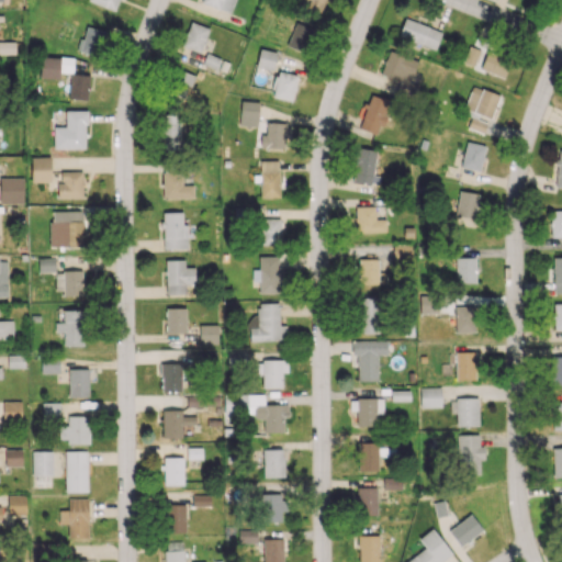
[(117,0),(87,0),(113,11),(117,0)]
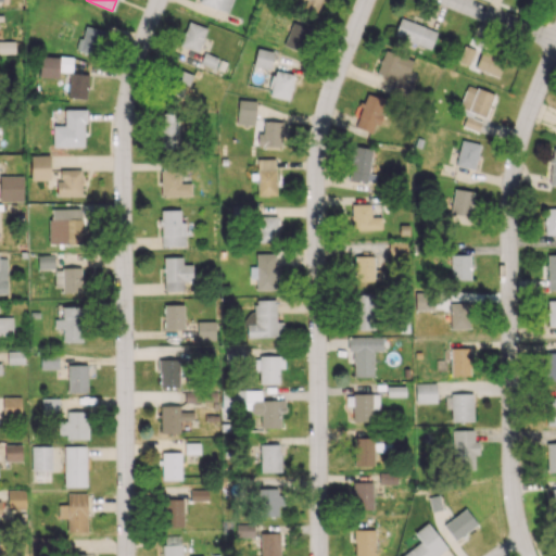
[(199,0),(199,3),(228,12),(231,0),(199,0)]
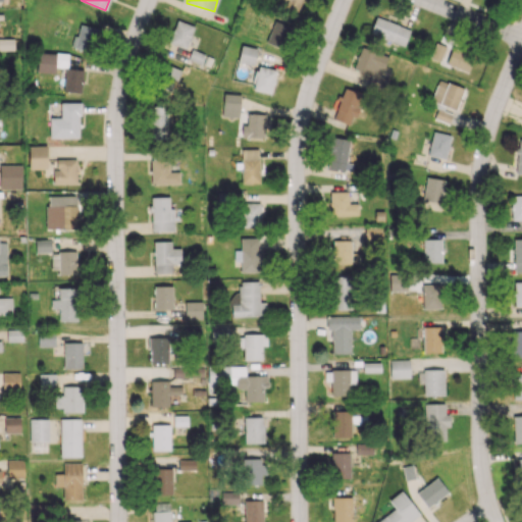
[(301,0),(276,0),(276,3),(300,8),(301,0)]
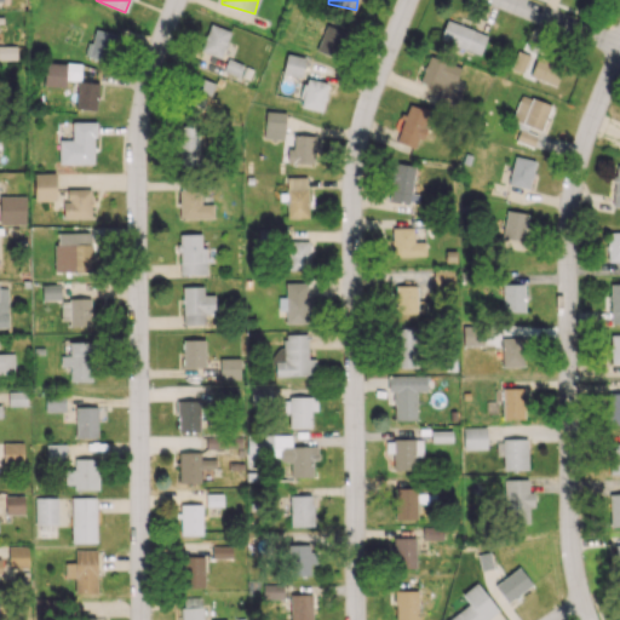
[(438,40),(480,56),(487,35),(446,19),(438,40)]
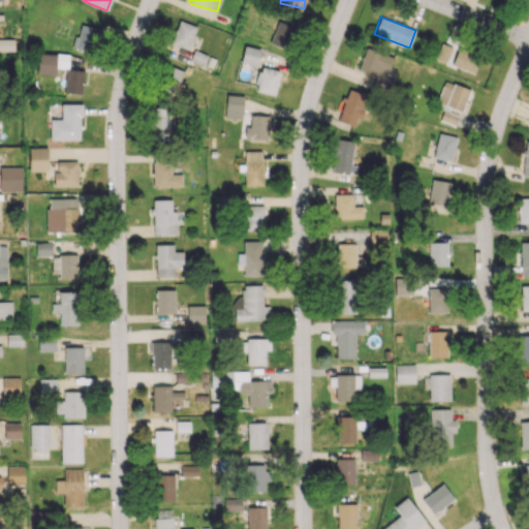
[(195,25),(178,21),(170,44),(188,50),(195,25)]
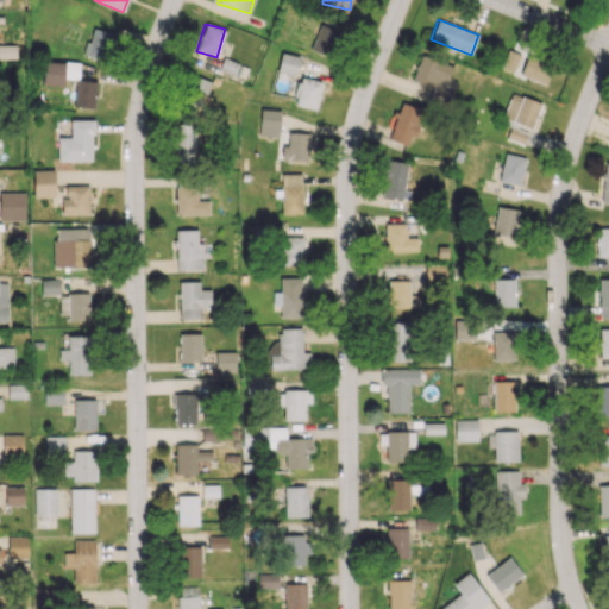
[(339,32),(320,24),(309,50),(330,58),(339,32)]
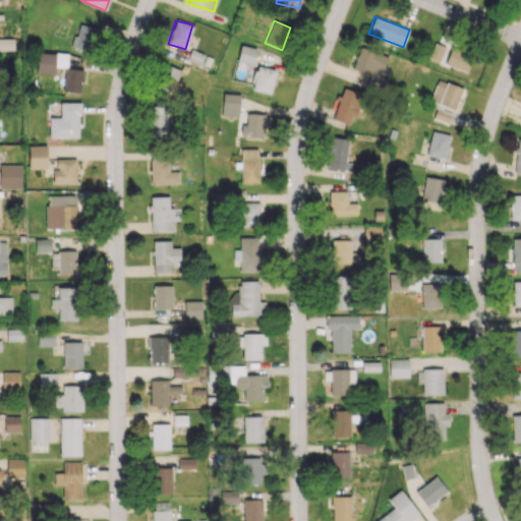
[(71,47),(91,52),(97,30),(78,23),(71,47)]
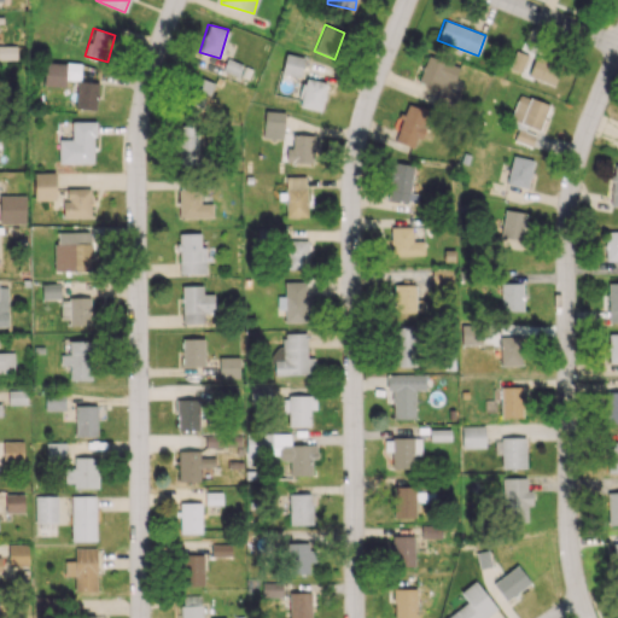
[(17,59),(16,46),(0,45),(0,52),(0,59),(17,59)]
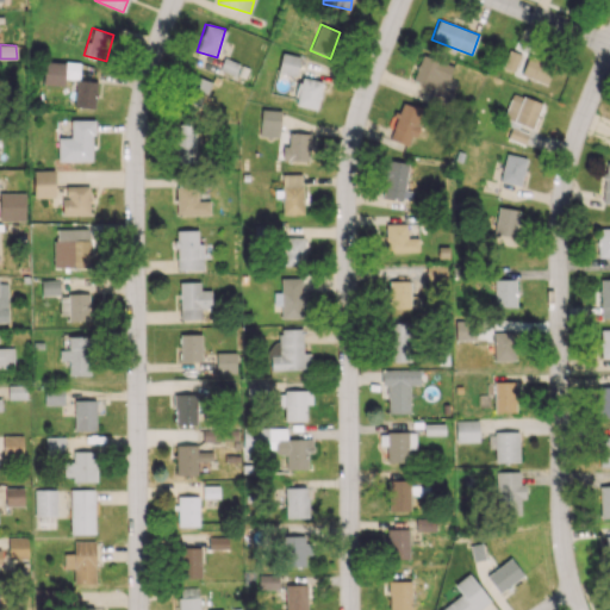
[(503,68),(515,72),(521,55),(508,50),(503,68)]
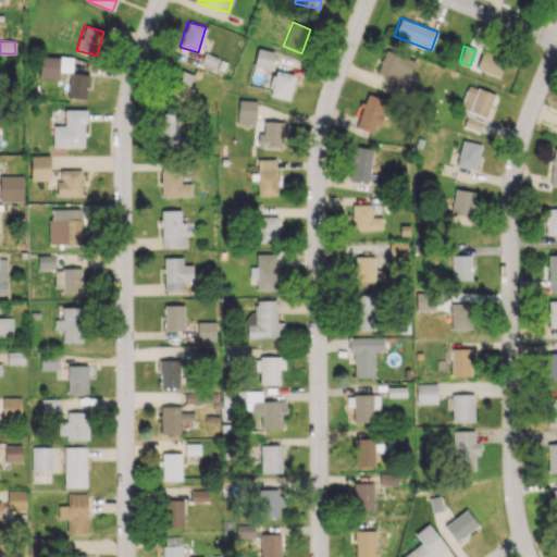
[(269,70),(273,51),(257,48),(252,66),(269,70)]
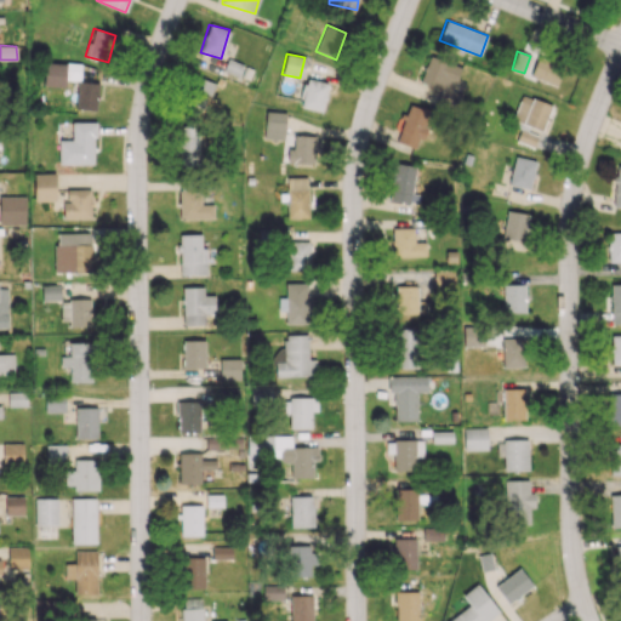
[(453,91),(461,66),(428,56),(420,83),(442,90),(438,101),(456,107),(461,92),(453,91)]
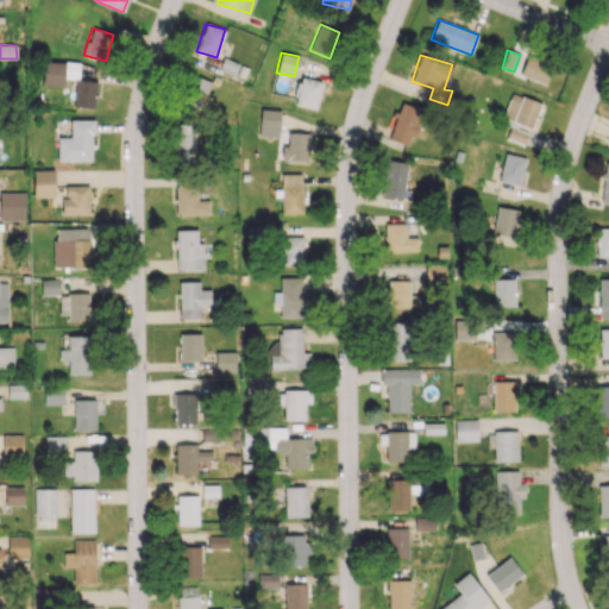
[(547,83),(552,63),(526,56),(520,76),(547,83)]
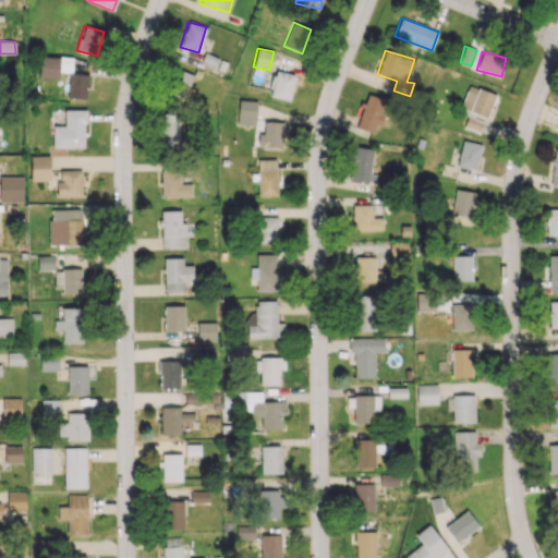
[(58,77),(59,71),(72,72),(72,57),(39,56),(39,77),(58,77)]
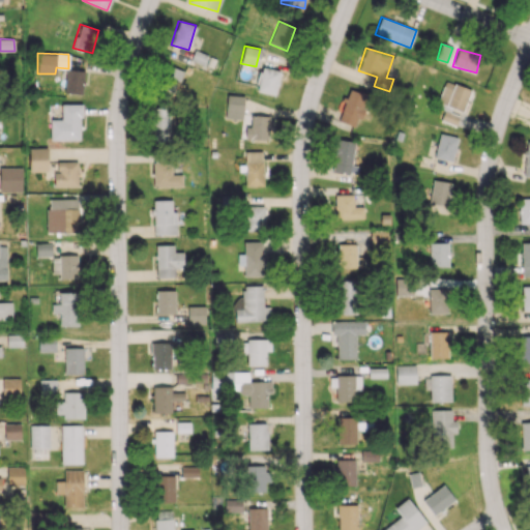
[(175,89),(182,71),(169,65),(160,83),(175,89)]
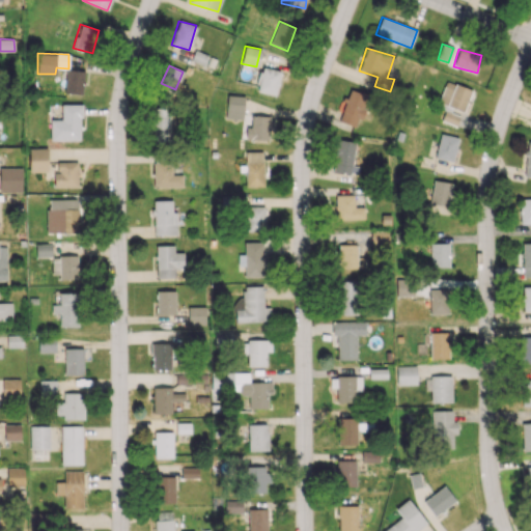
[(256,91),(275,95),(281,72),(262,66),(256,91)]
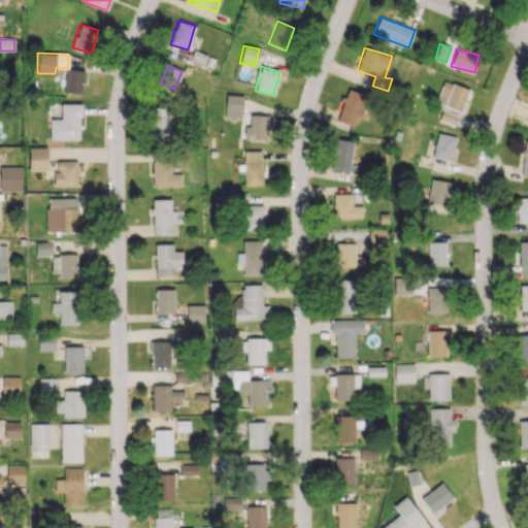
[(83,94),(84,70),(65,69),(64,93),(83,94)]
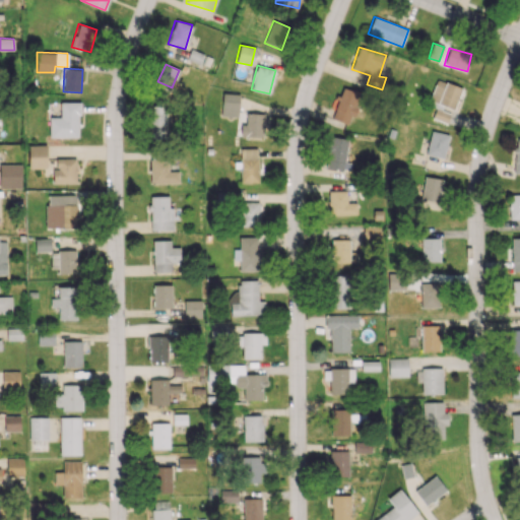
[(454,109),(461,87),(436,79),(429,101),(454,109)]
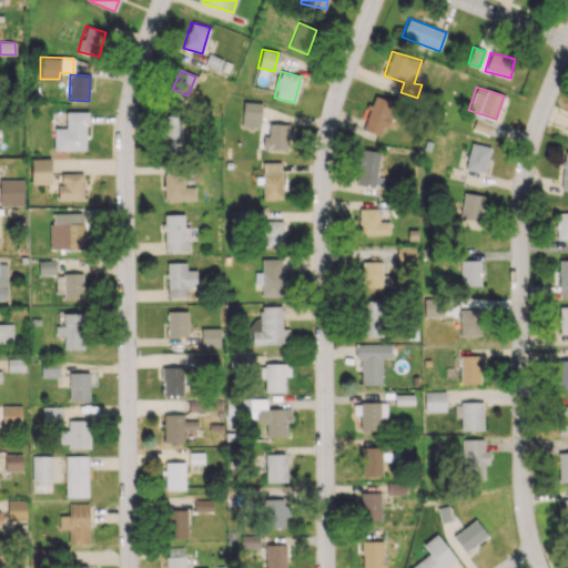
[(393,102),(374,95),(363,130),(382,137),(393,102)]
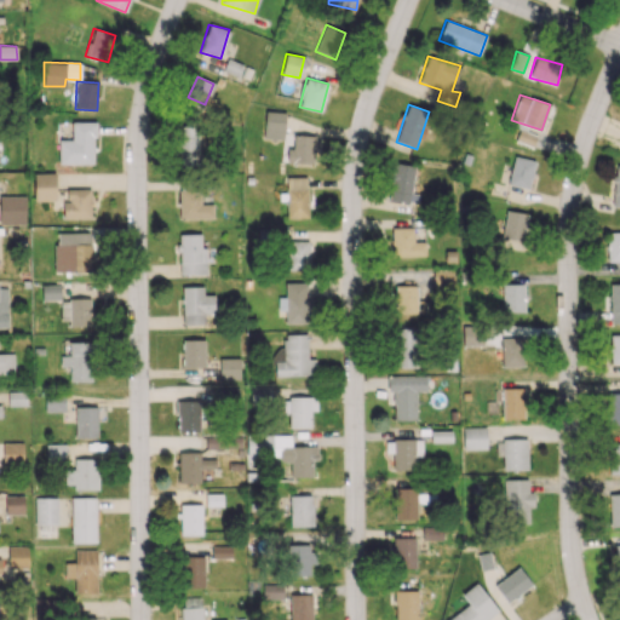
[(263,138),(282,141),(286,113),(267,110),(263,138)]
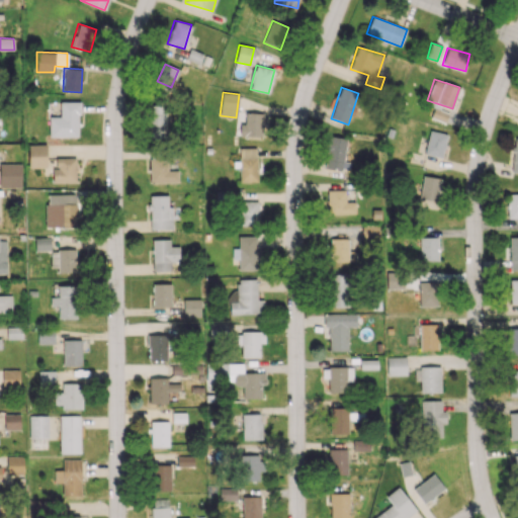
[(49,117),(49,137),(78,137),(79,101),(60,101),(60,117),(49,117)]
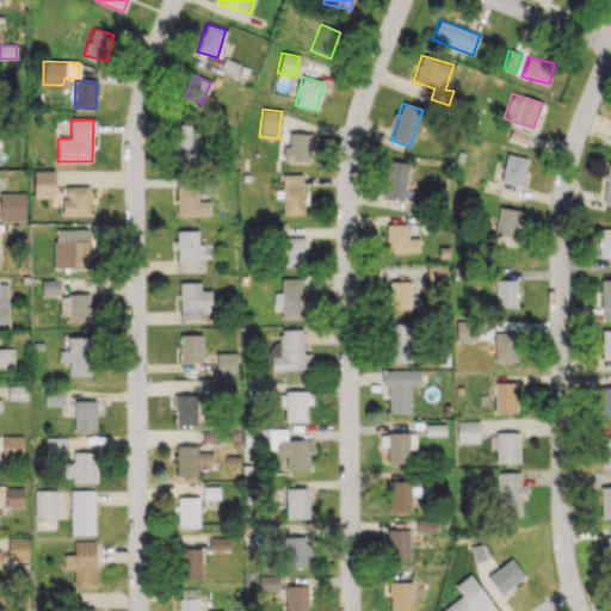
[(531,128),(512,123),(507,140),(525,144),(531,128)]
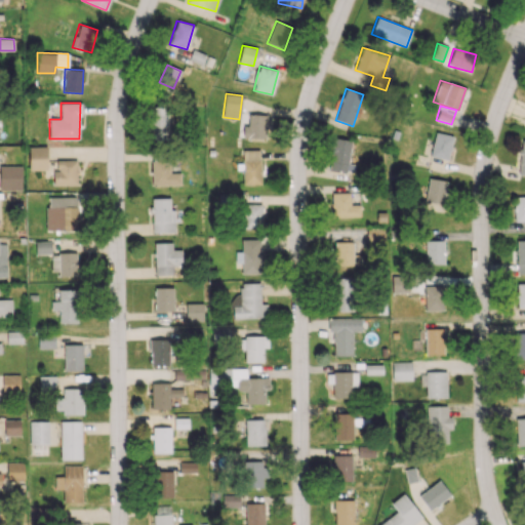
[(150,142),(169,142),(169,108),(150,108),(150,142)]
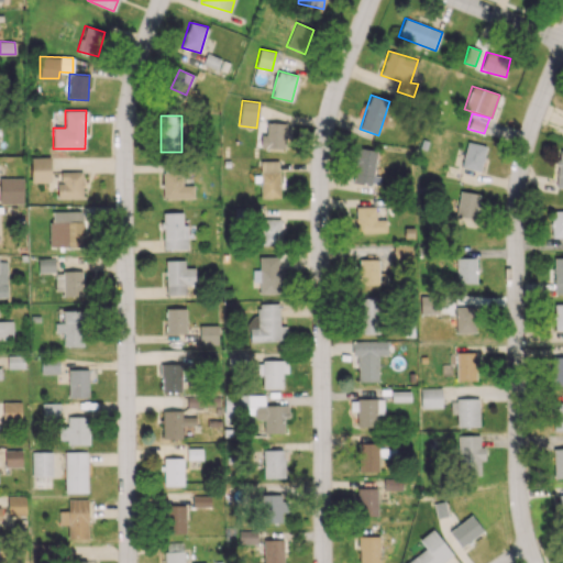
[(287,123),(262,122),(261,147),(286,148),(287,123)]
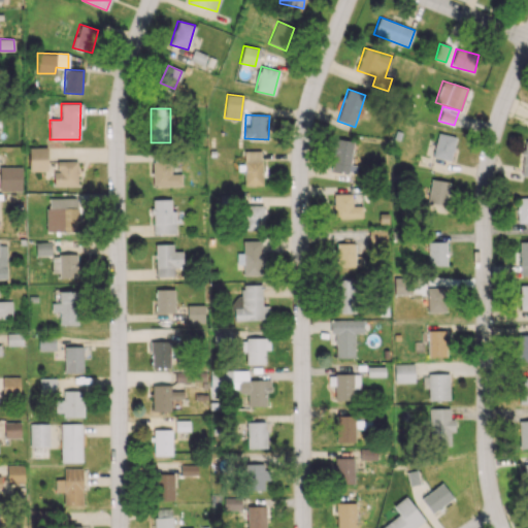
[(456,137),(438,132),(431,156),(450,161),(456,137)]
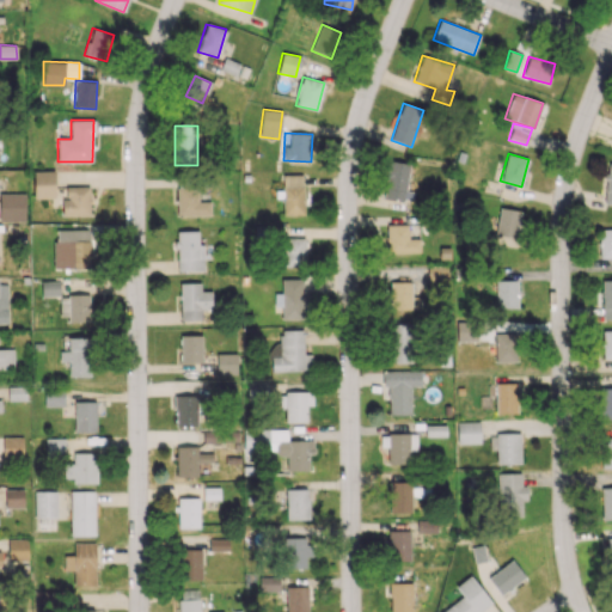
[(412,191),(405,191),(409,164),(389,160),(383,197),(411,202),(412,191)]
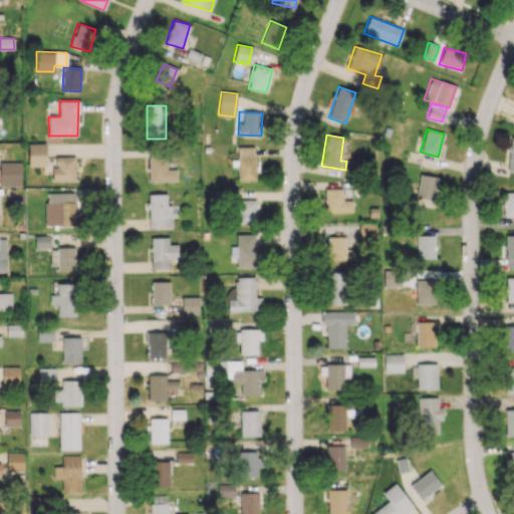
[(46,166),(45,144),(27,144),(28,167),(46,166)]
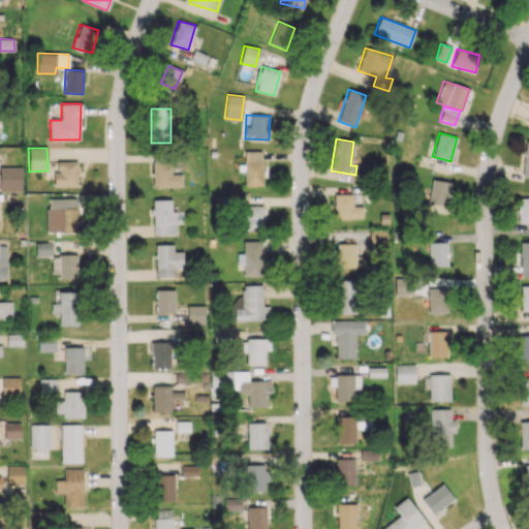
[(244,185),(261,186),(262,151),(245,151),(244,185)]
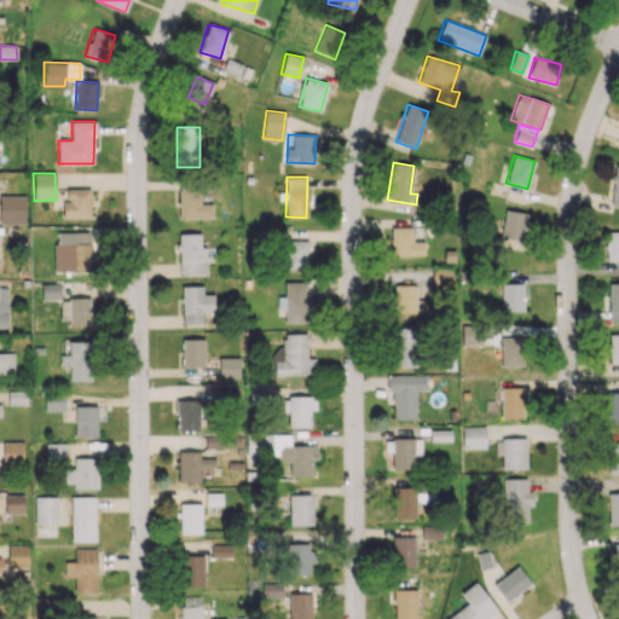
[(179,219),(213,218),(213,203),(200,204),(200,187),(178,187),(179,219)]
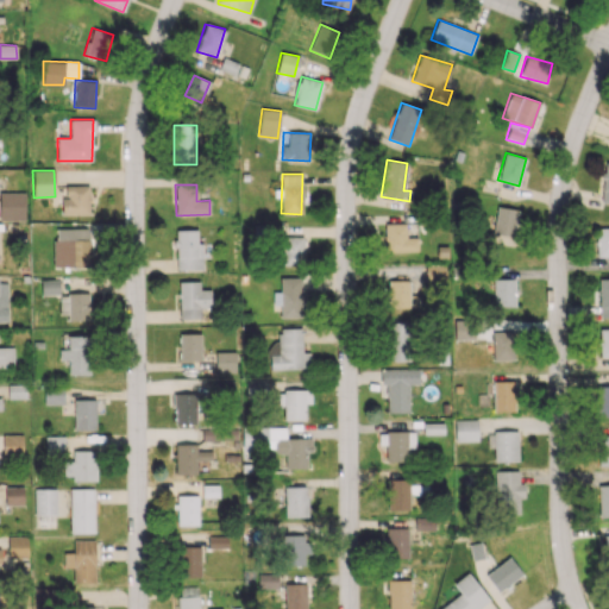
[(89,214),(88,186),(66,186),(66,198),(61,198),(62,215),(89,214)]
